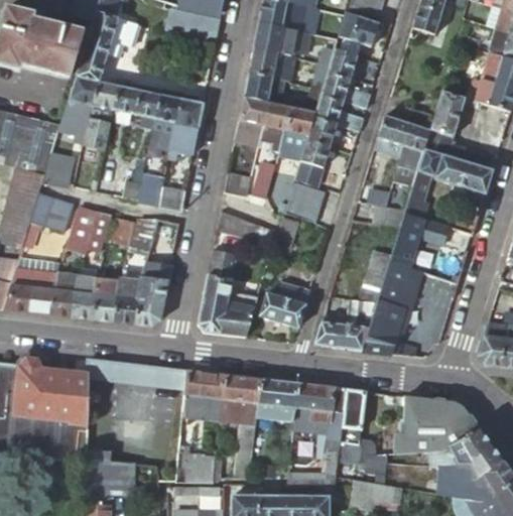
[(93,20),(97,7),(76,0),(72,13),(93,20)]
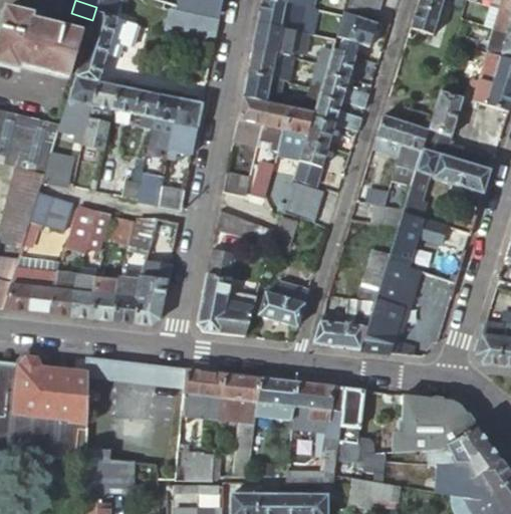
[(119,0),(98,0),(96,7),(92,20),(75,77),(96,82),(99,82),(102,71),(108,52),(118,18),(115,16),(119,0)]
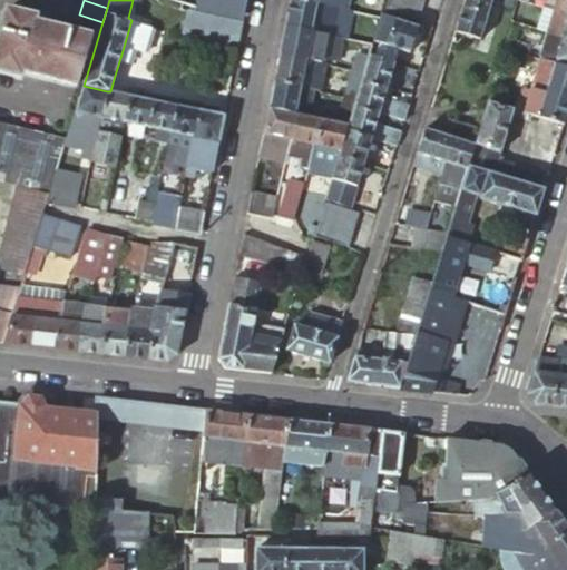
[(144,0),(133,0),(128,18),(132,20),(133,19),(136,6),(143,7),(144,0)]
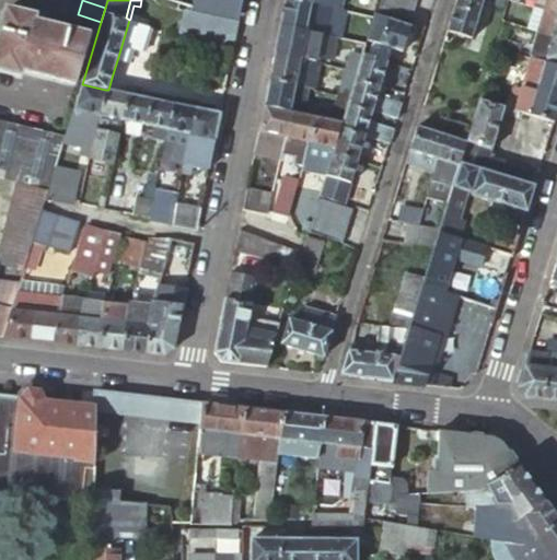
[(175,0),(183,2),(199,7),(199,12),(240,21),(243,0),(175,0)]
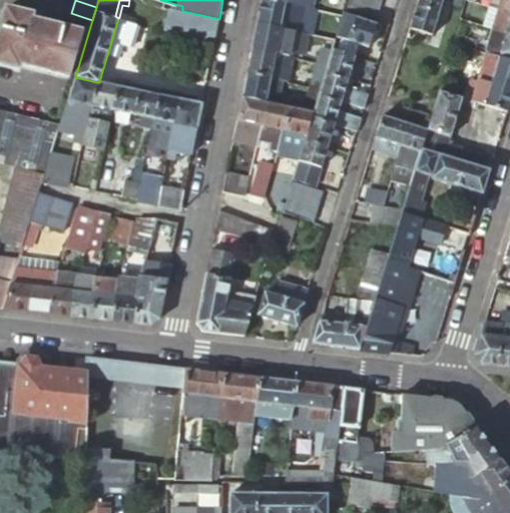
[(279,0),(262,0),(259,20),(282,25),(287,2),(279,0)]
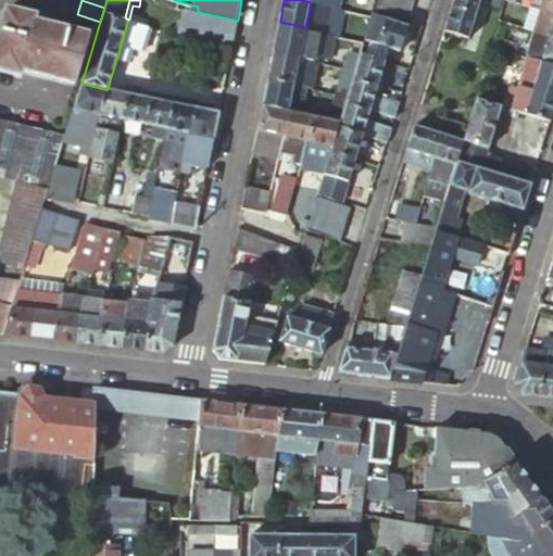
[(378,0),(378,2),(375,12),(406,22),(413,0),(378,0)]
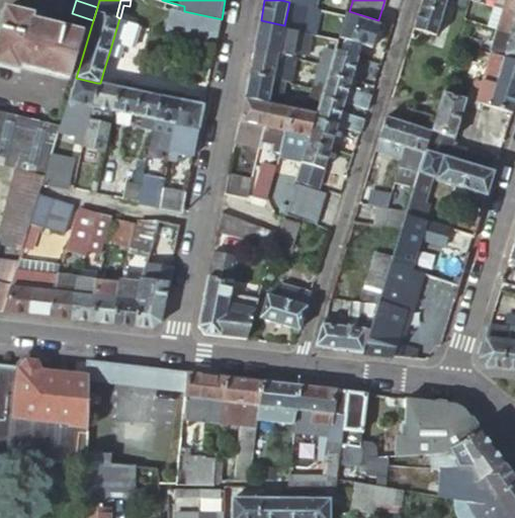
[(422,0),(422,2),(445,9),(448,0),(422,0)]
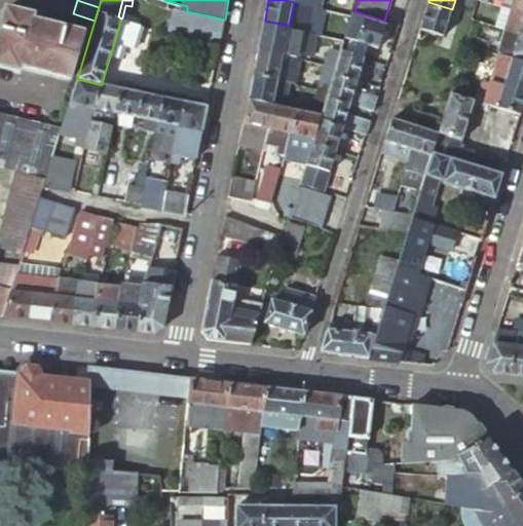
[(522,0),(490,0),(502,3),(522,9),(522,0)]
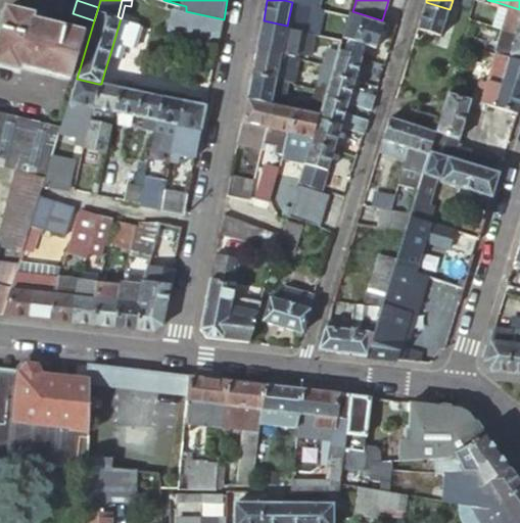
[(221,40),(225,19),(224,19),(186,11),(186,6),(171,2),(170,7),(176,9),(171,29),(221,40)]
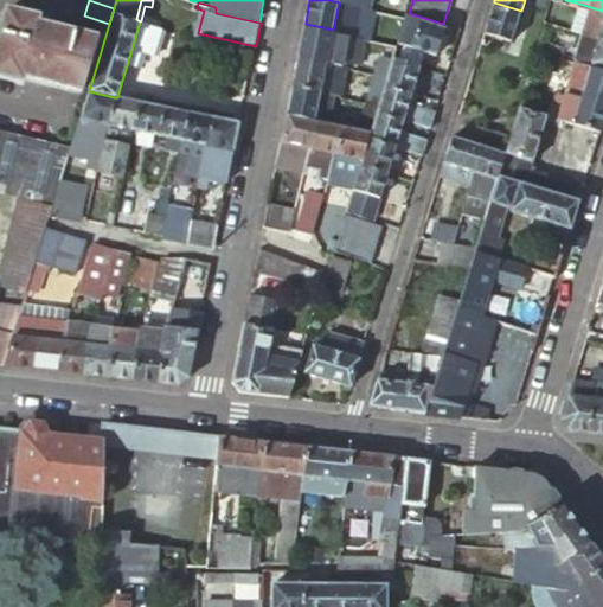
[(350,33),(355,36),(361,7),(339,2),(333,30),(350,33)]
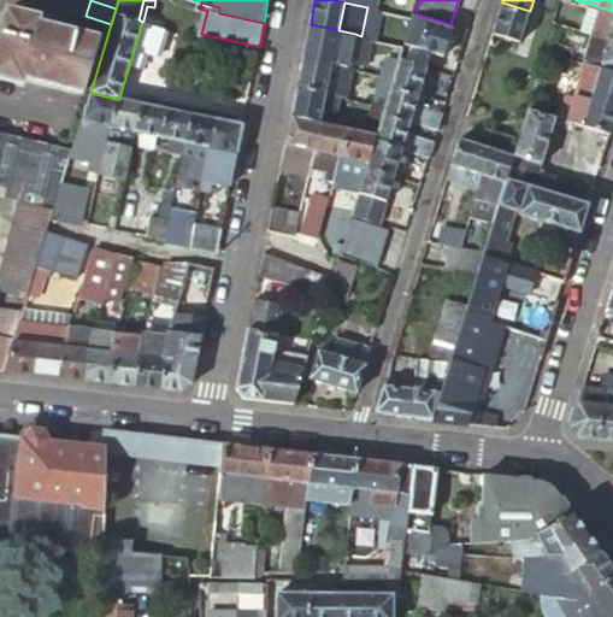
[(502,3),(494,30),(522,39),(530,11),(502,3)]
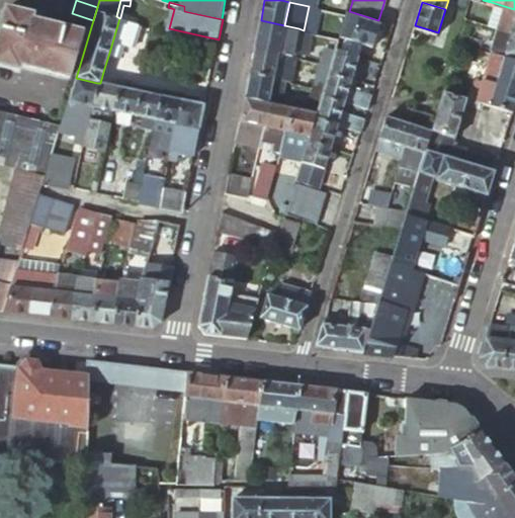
[(514,9),(495,3),(489,23),(499,26),(514,30),(514,9)]
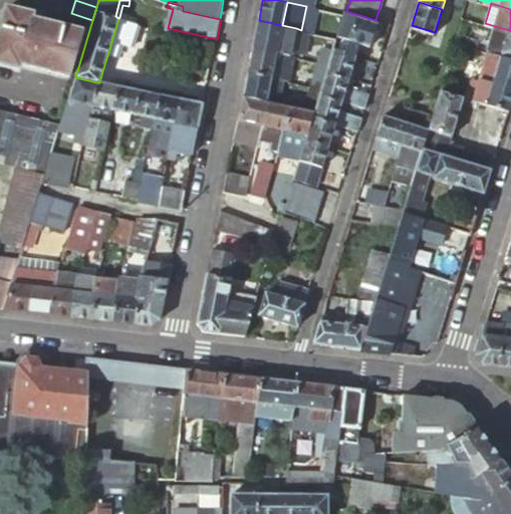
[(8,8),(0,40),(0,63),(21,69),(22,64),(70,75),(83,33),(33,20),(35,15),(8,8)]
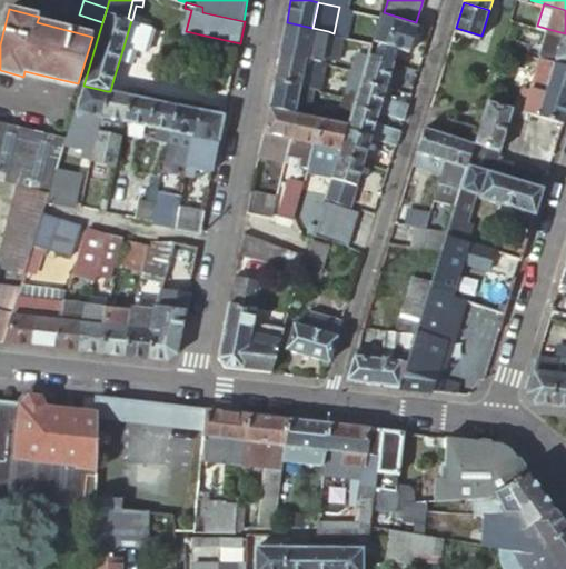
[(384,12),(375,40),(410,51),(419,23),(416,22),(384,12)]
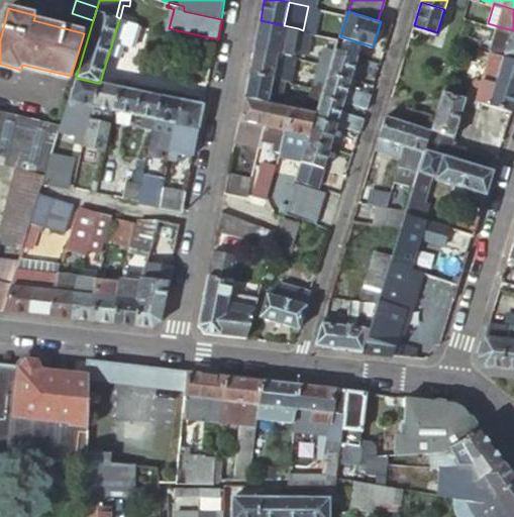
[(140,23),(120,17),(119,18),(109,53),(119,56),(123,42),(134,45),(140,23)]
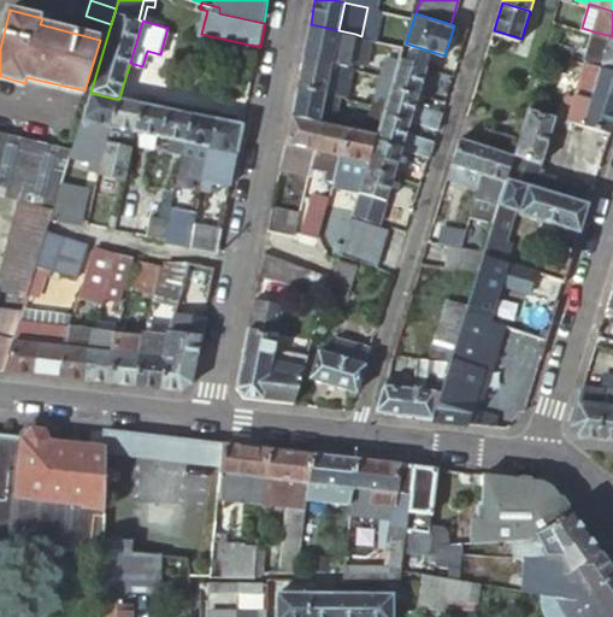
[(311,24),(304,56),(332,62),(334,56),(351,59),(355,34),(339,30),(311,24)]
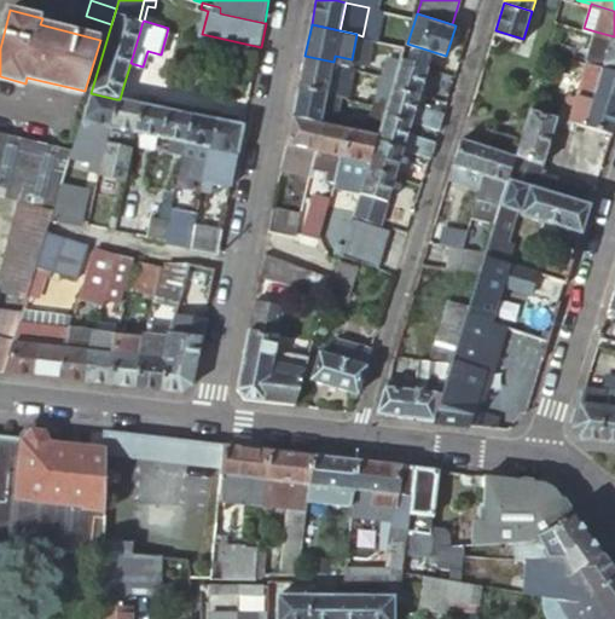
[(589,58),(614,65),(614,36),(596,32),(591,47),(589,58)]
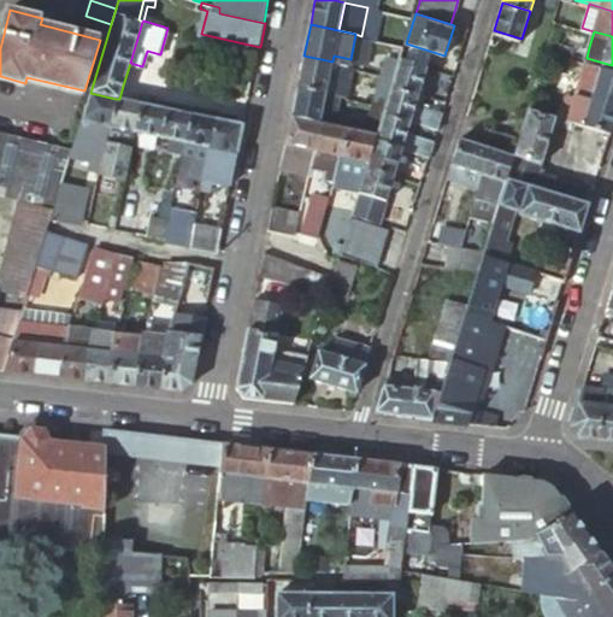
[(550,35),(546,48),(585,60),(587,58),(589,47),(550,35)]
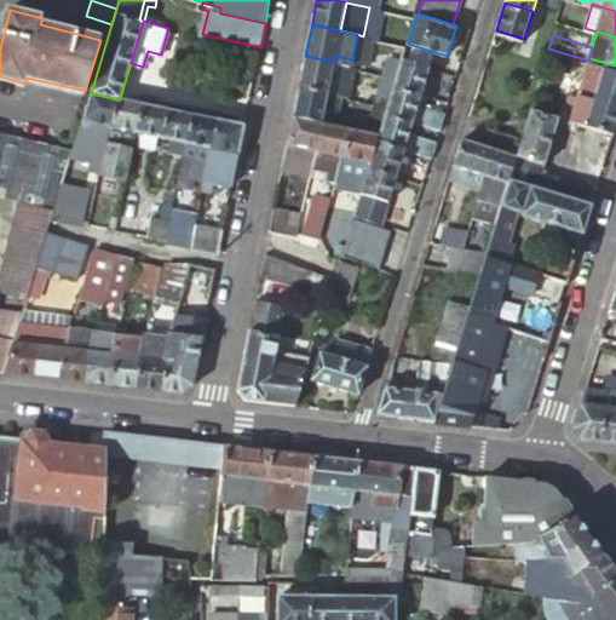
[(407,47),(396,44),(386,74),(397,76),(402,58),(407,47)]
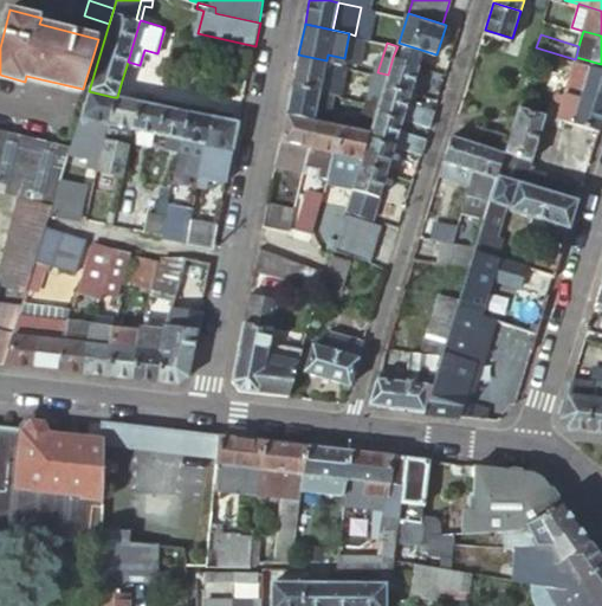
[(298,55),(292,83),(321,89),(321,90),(335,94),(341,95),(347,65),(327,60),(298,55)]
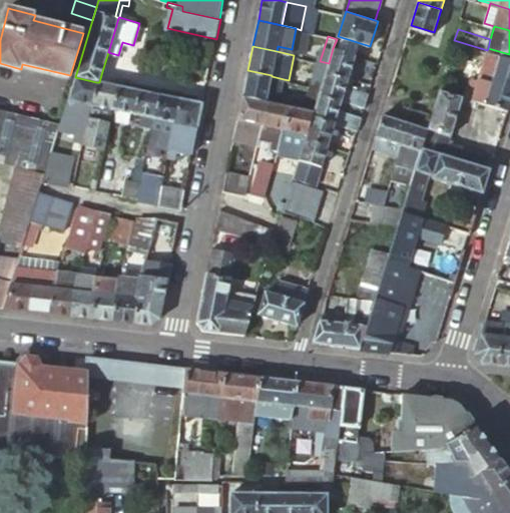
[(358,56),(333,48),(329,63),(327,68),(326,71),(350,79),(350,78),(358,56)]
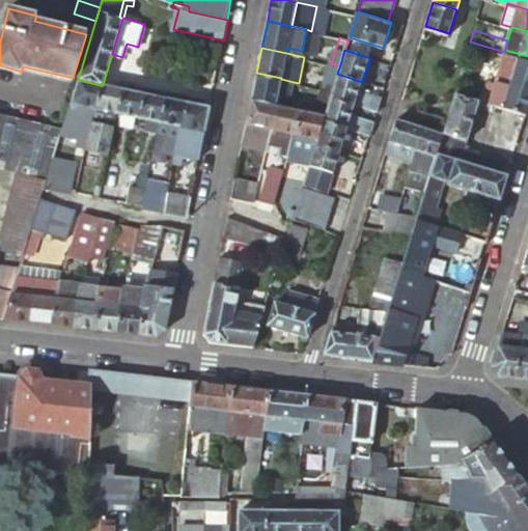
[(497,77),(527,86),(527,59),(504,53),(502,60),(495,58),(491,72),(498,74),(497,77)]
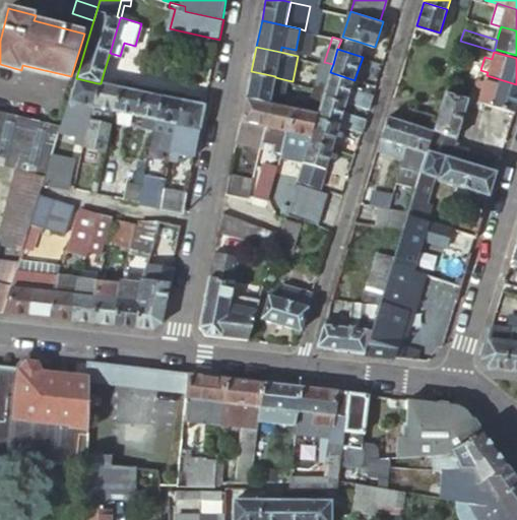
[(333,64),(324,62),(322,69),(325,70),(323,75),(329,77),(330,72),(331,69),(333,64)]
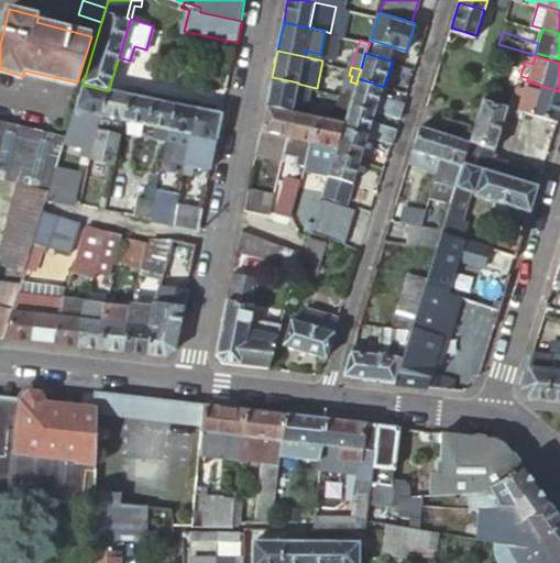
[(272,77),(266,105),(294,110),(306,112),(311,87),(298,84),(298,83),(272,77)]
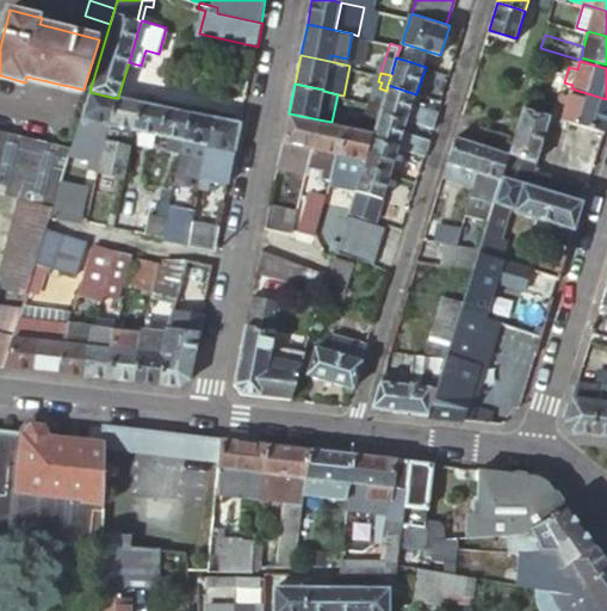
[(131,87),(122,85),(118,98),(128,100),(131,87)]
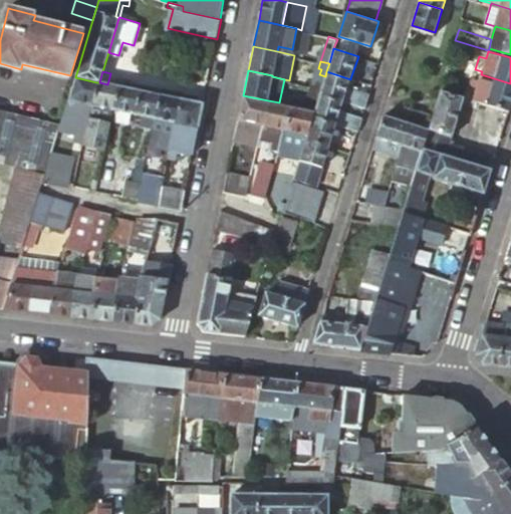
[(323,80),(319,94),(343,102),(343,101),(365,108),(369,93),(348,86),(350,79),(326,71),(325,76),(323,80)]
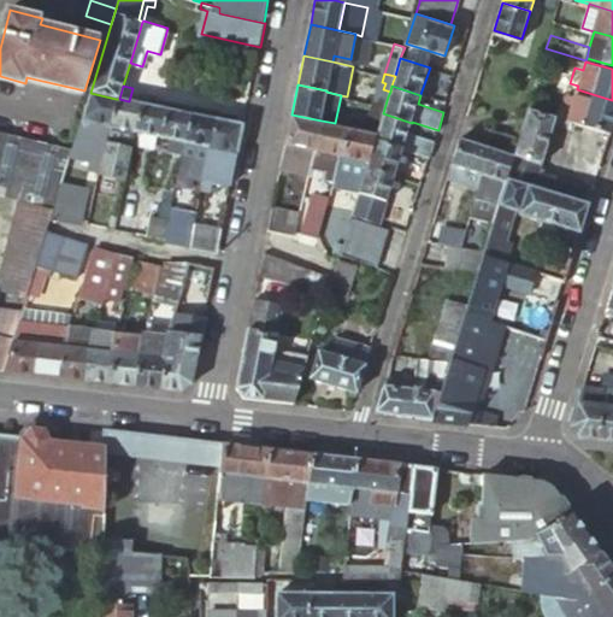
[(567,118),(611,133),(612,128),(612,100),(577,89),(575,94),(567,90),(564,105),(571,107),(567,118)]
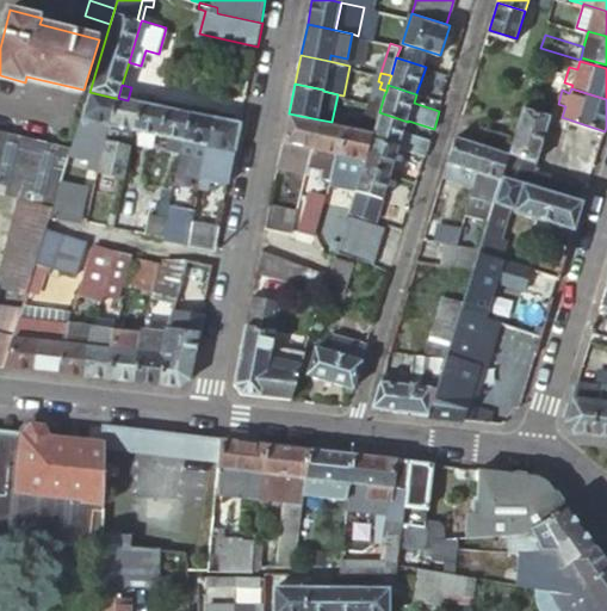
[(115,98),(90,92),(80,119),(109,125),(115,98)]
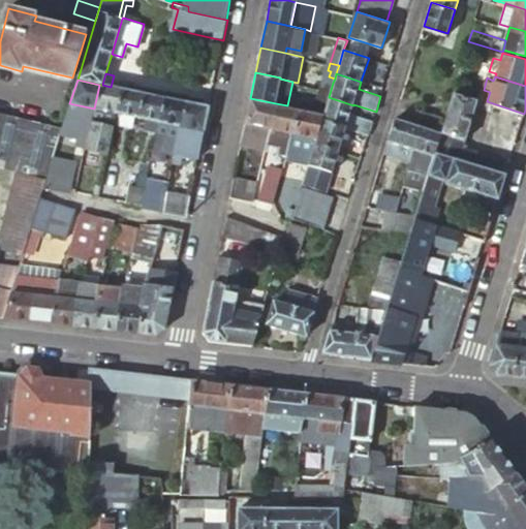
[(321,89),(315,112),(323,113),(329,97),(333,83),(327,81),(325,90),(321,89)]
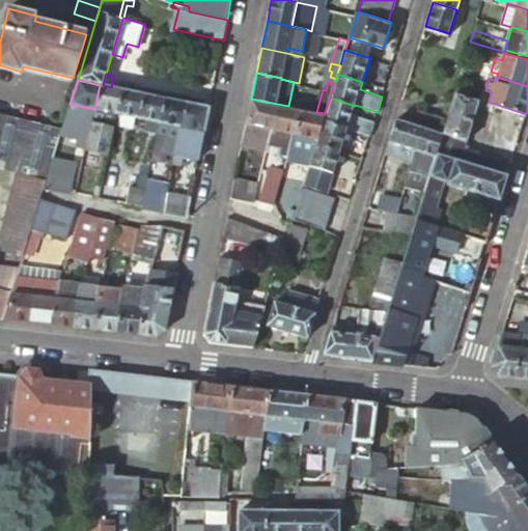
[(103,85),(100,85),(94,109),(117,113),(122,89),(111,87),(103,85)]
